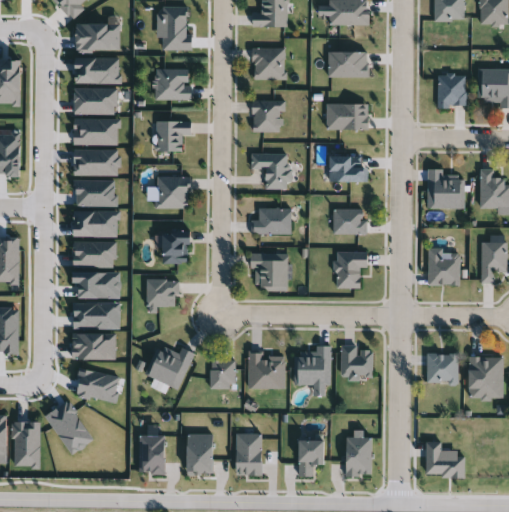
[(287,0),(287,27),(253,27),(253,14),(262,14),(262,0),(287,0)]
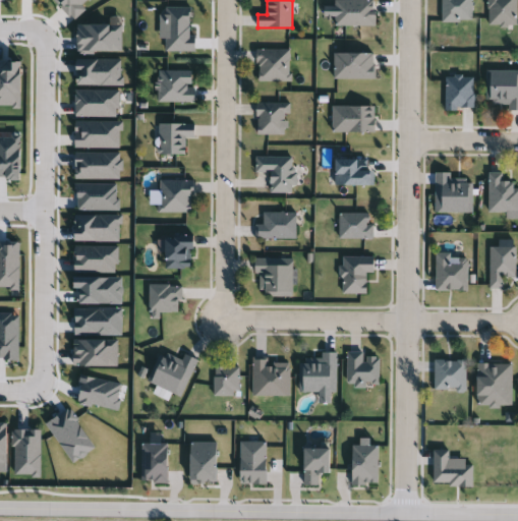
[(473,0),(473,21),(443,21),(443,0),(473,0)]
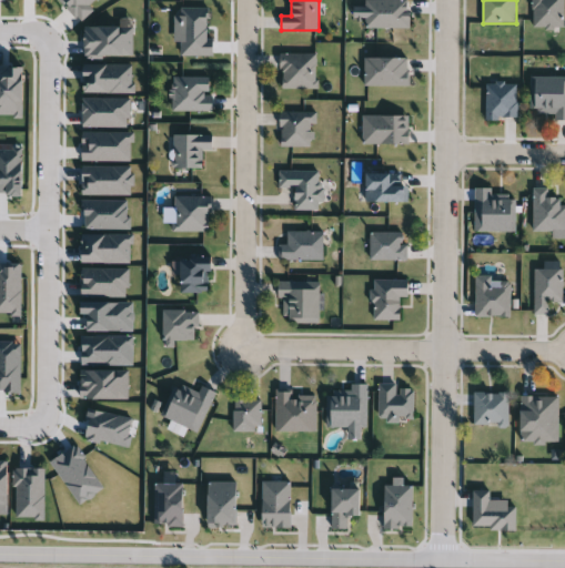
[(534,0),(564,0),(564,28),(534,28),(534,0)]
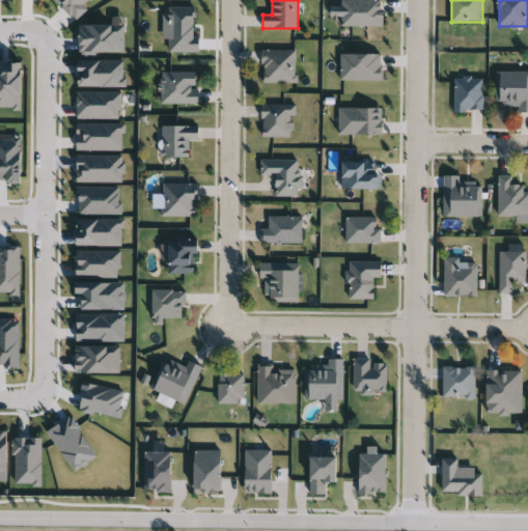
[(163,39),(163,7),(197,7),(197,52),(169,52),(169,39),(163,39)]
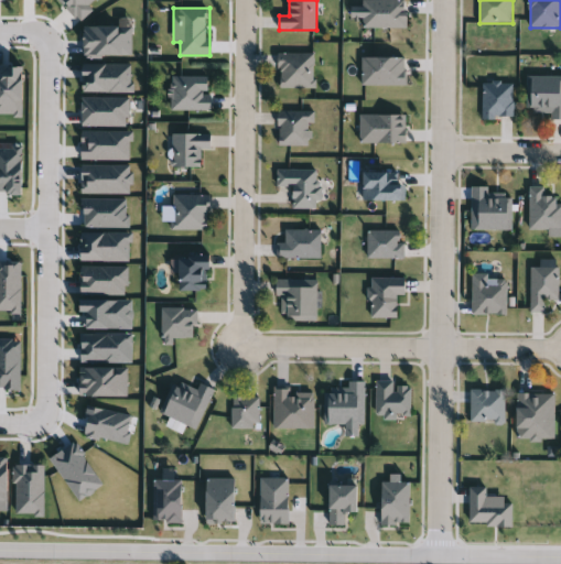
[(315,53),(315,88),(279,88),(279,53),(315,53)]
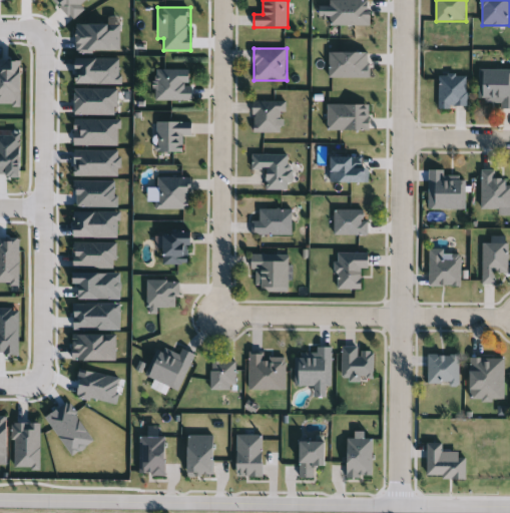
[(190,100),(155,100),(155,69),(190,69),(190,100)]
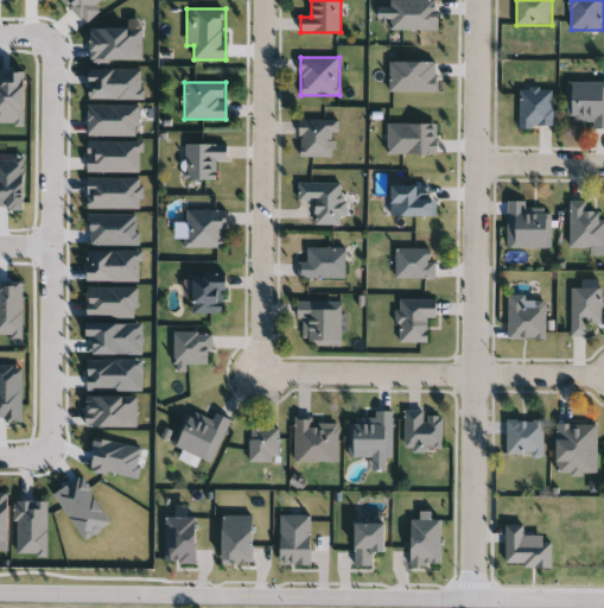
[(603,128),(592,128),(592,121),(571,121),(571,82),(603,82),(603,128)]
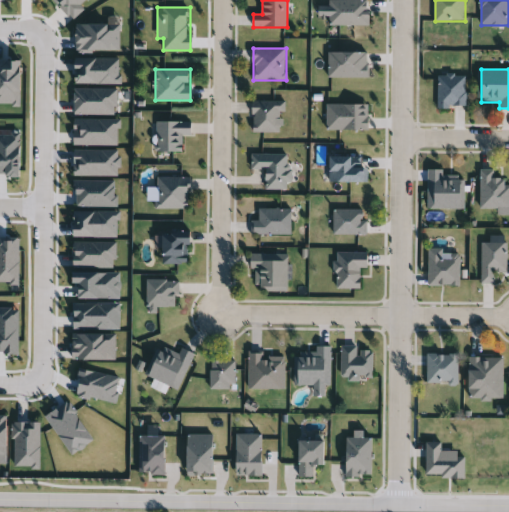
[(437,107),(437,75),(466,75),(466,107),(437,107)]
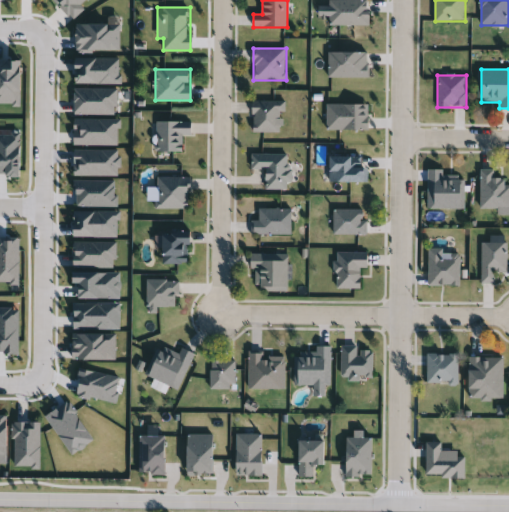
[(284,100),(284,132),(252,132),(252,100),(284,100)]
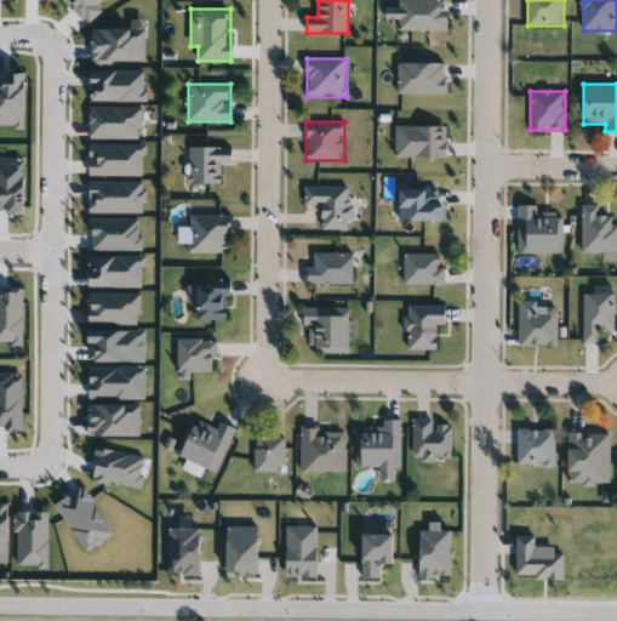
[(189,184),(189,147),(230,147),(230,164),(221,164),(221,184),(189,184)]
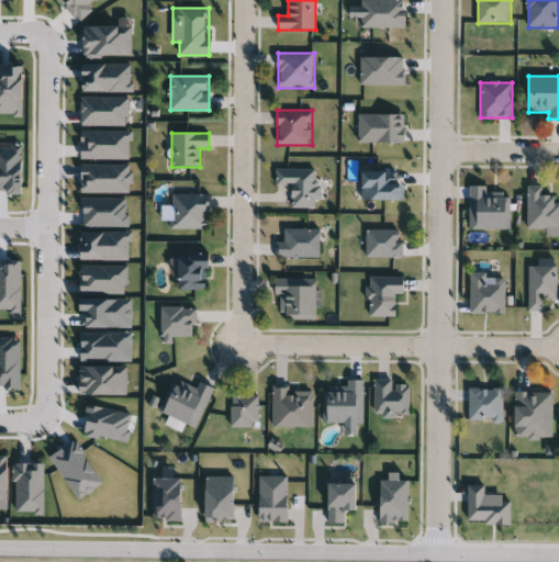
[(290,208),(290,187),(276,187),(276,169),(317,169),(317,208),(290,208)]
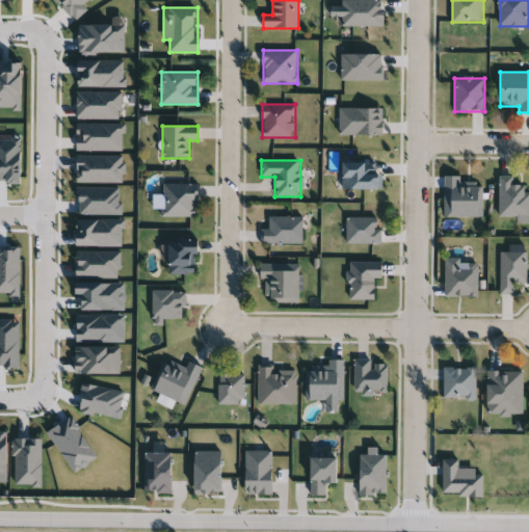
[(460,177),(460,183),(483,183),(483,216),(445,216),(445,177),(460,177)]
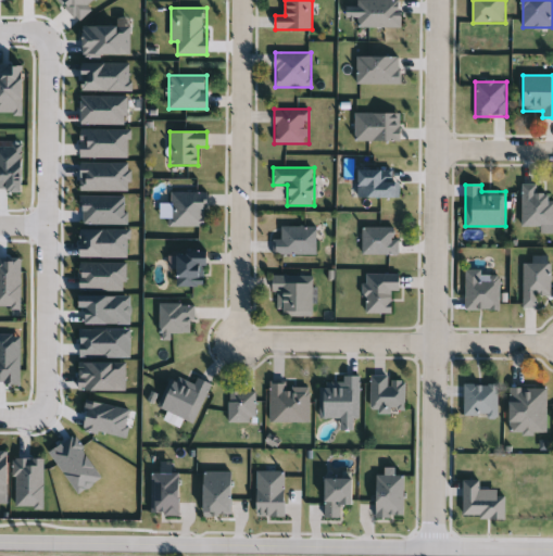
[(538,185),(538,194),(549,194),(549,201),(552,201),(552,232),(541,232),(541,227),(523,227),(523,185),(538,185)]
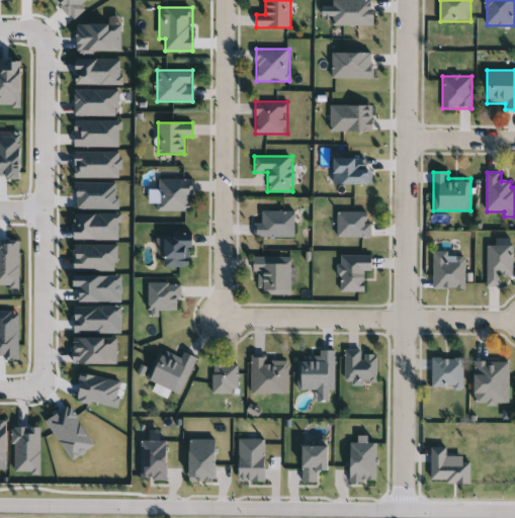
[(159,179),(192,179),(192,210),(159,210),(159,179)]
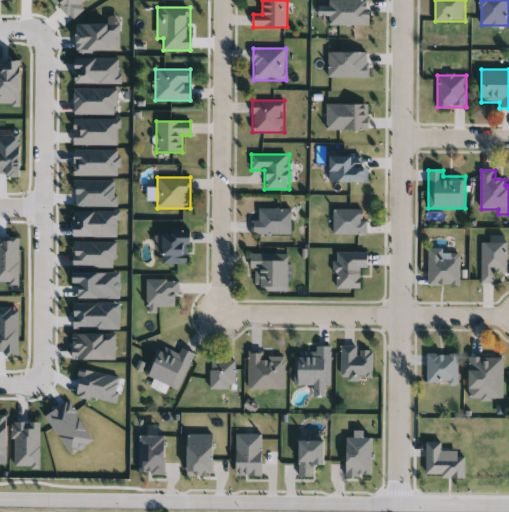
[(291,234),(251,234),(251,220),(259,220),(259,208),(291,208),(291,234)]
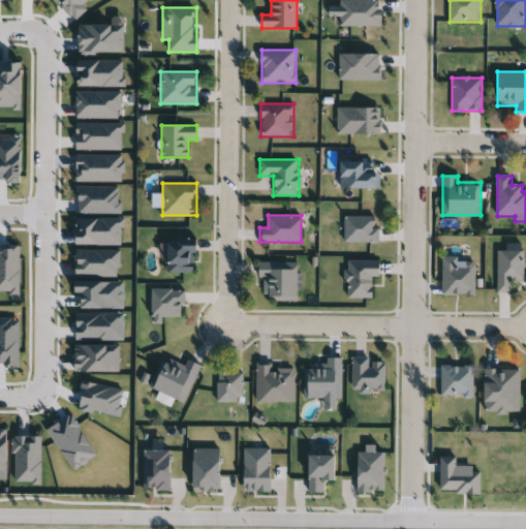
[(378,242),(344,242),(344,216),(378,216),(378,242)]
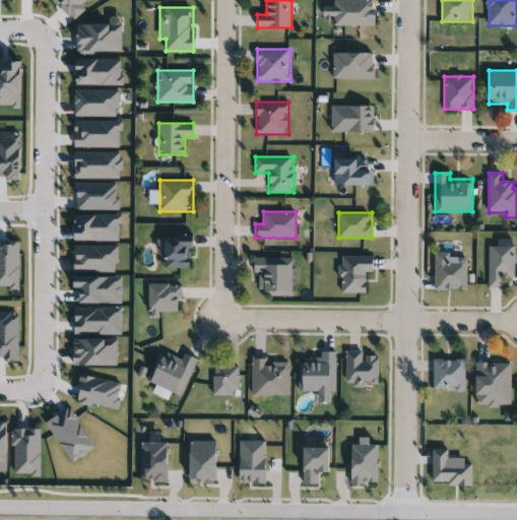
[(192,268),(164,268),(164,235),(192,235),(192,268)]
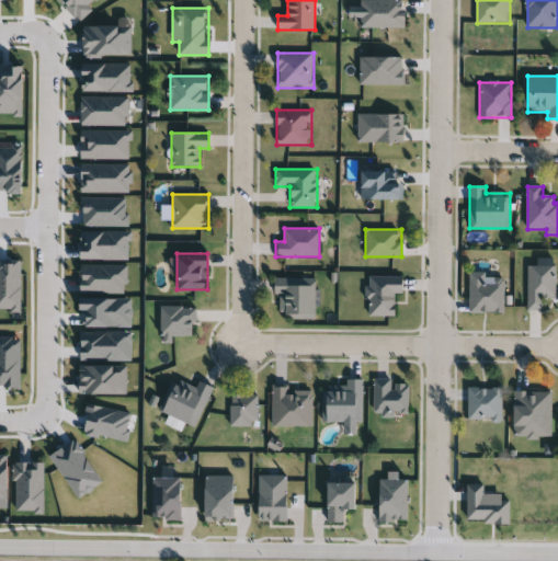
[(556,266),(556,297),(543,297),(543,309),(527,309),(527,266),(556,266)]
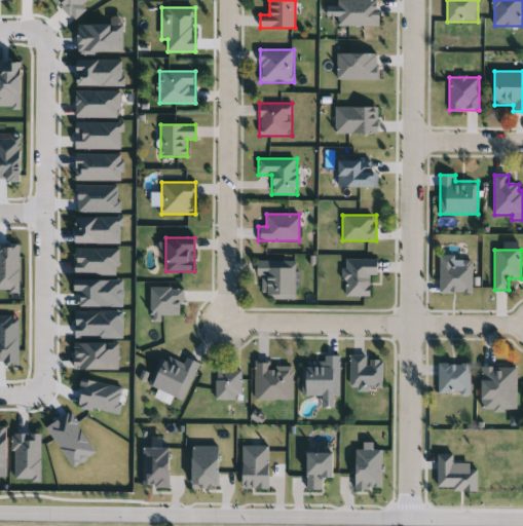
[(370,275),(370,296),(344,296),(344,258),(377,258),(377,275),(370,275)]
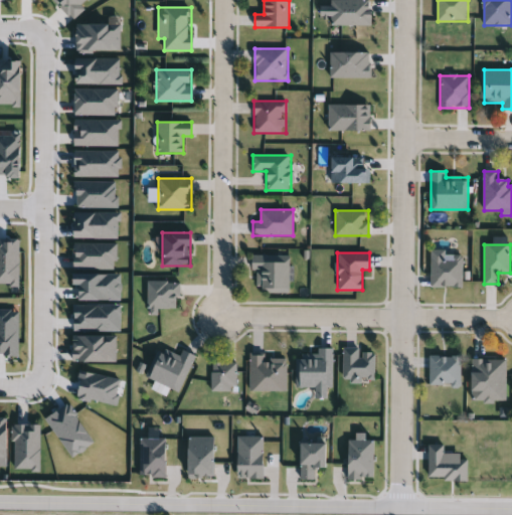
[(289,254),(289,293),(258,293),(258,272),(251,272),(251,254),(289,254)]
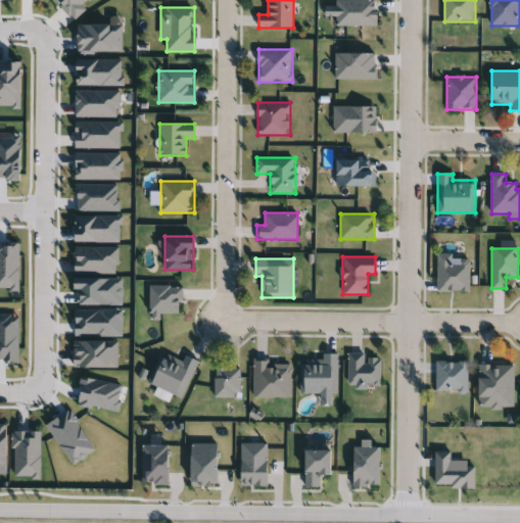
[(469,292),(438,292),(438,259),(469,259),(469,292)]
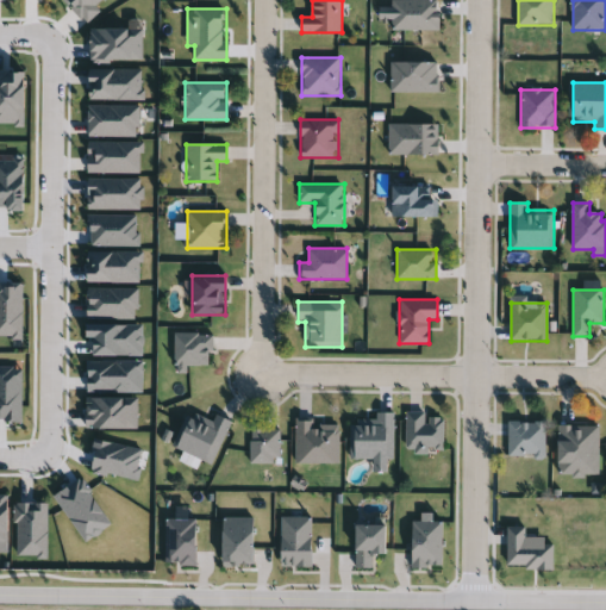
[(189,411),(212,422),(216,415),(232,422),(212,465),(173,447),(189,411)]
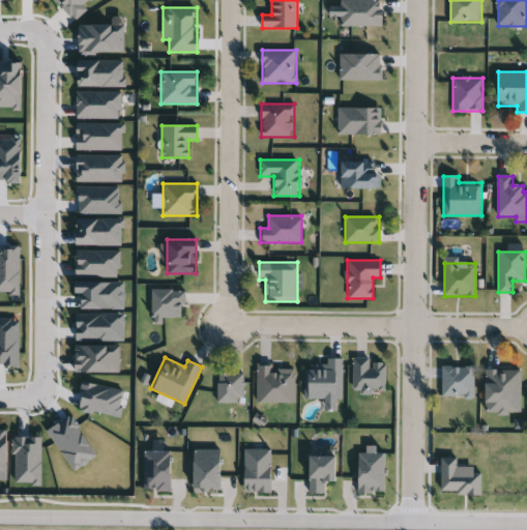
[(343,358),(343,400),(305,400),(305,364),(327,364),(327,358),(343,358)]
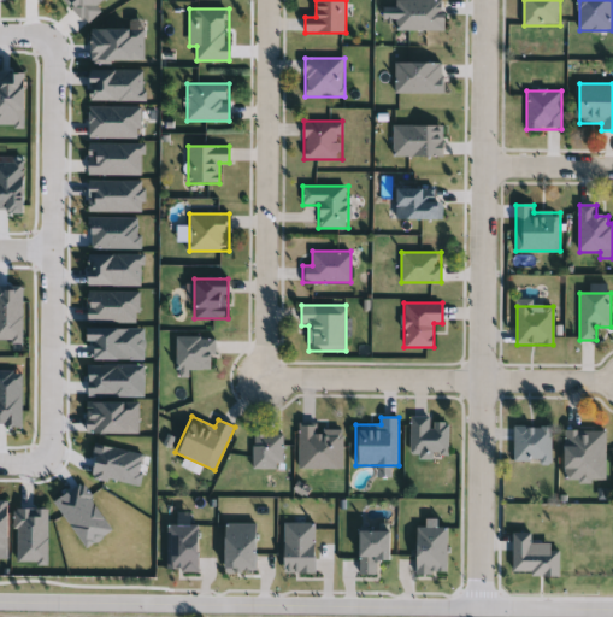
[(411,418),(449,418),(449,458),(411,458),(411,418)]
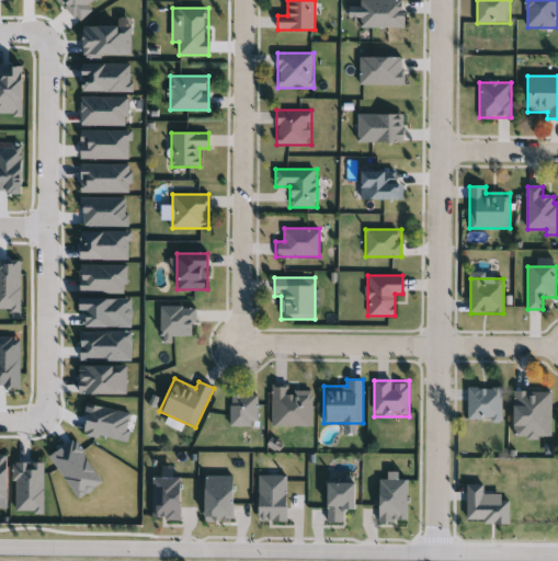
[(314,426),(273,426),(273,386),(289,386),(289,391),(314,391),(314,426)]
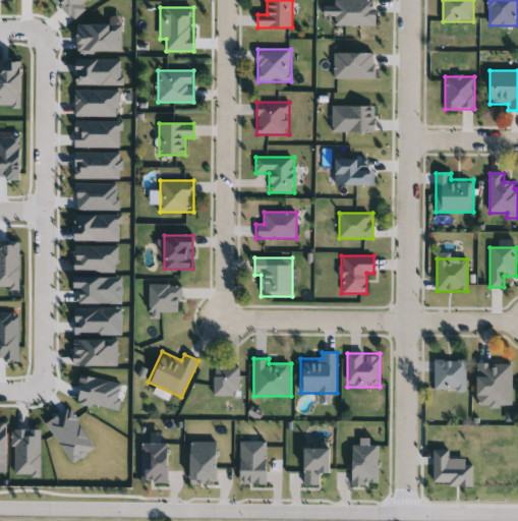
[(467,359),(467,391),(435,391),(435,359),(467,359)]
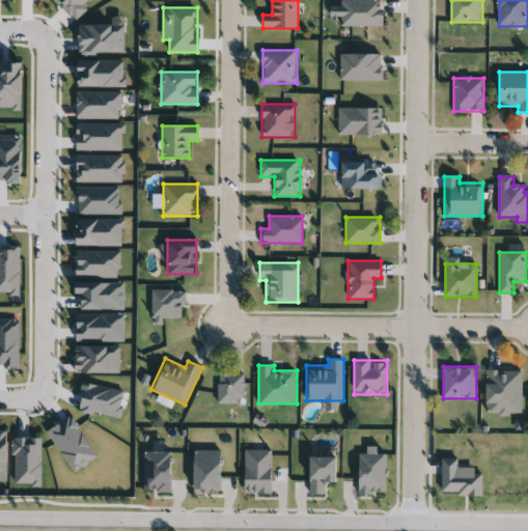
[(522,370),(522,414),(485,414),(485,370),(522,370)]
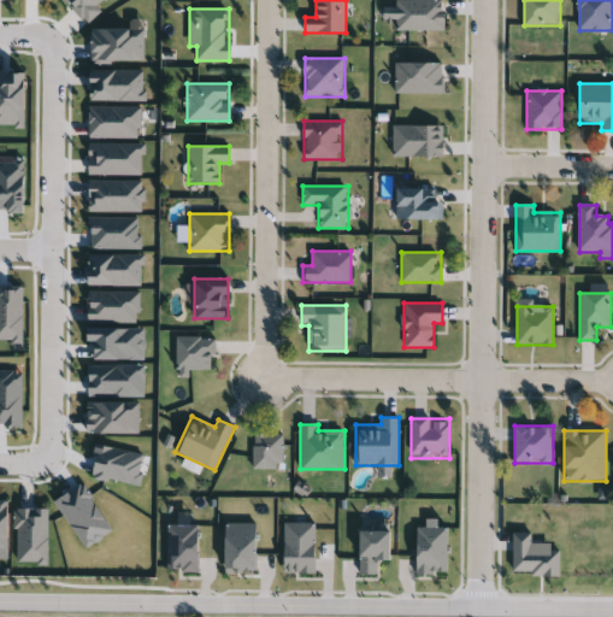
[(283,434),(283,470),(254,470),(254,434),(283,434)]
